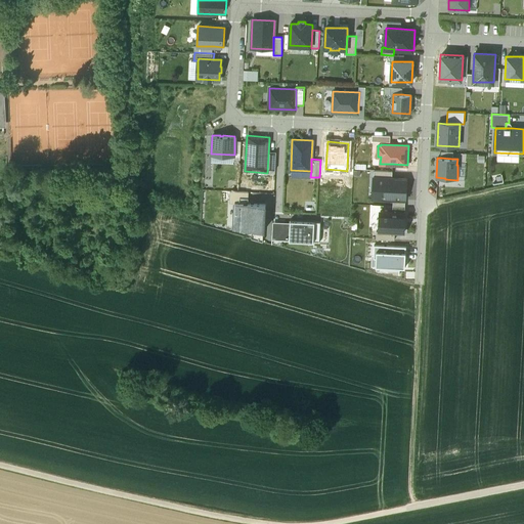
[(392,178),(374,177),(374,188),(379,188),(378,199),(393,199),(405,200),(406,179),(392,178)]
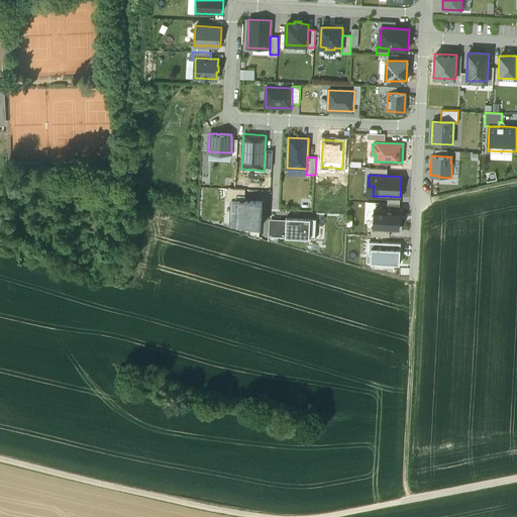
[(231,201),(245,201),(245,190),(227,189),(226,200),(231,201)]
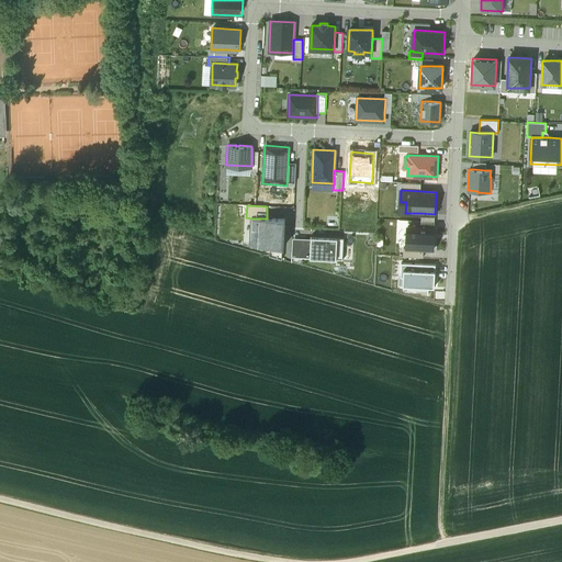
[(267,218),(251,218),(250,247),(270,248),(283,248),(284,220),(267,218)]
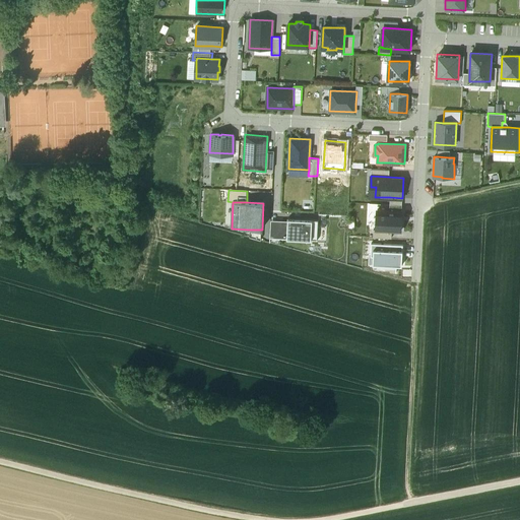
[(401,230),(401,210),(390,210),(377,209),(376,229),(391,230),(401,230)]
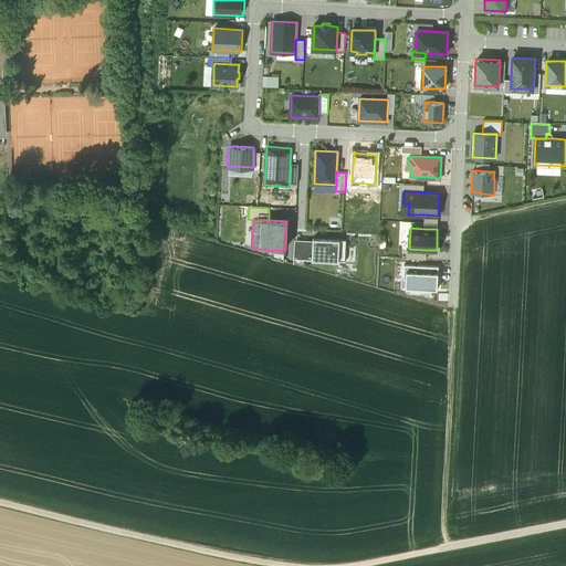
[(313,239),(313,241),(312,261),(345,262),(346,240),(313,239)]
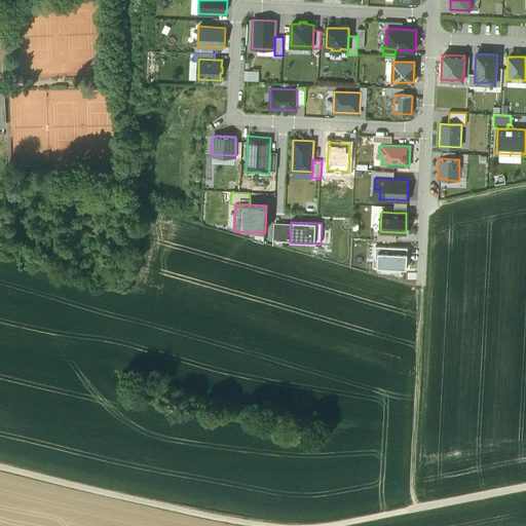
[(272,241),(290,242),(291,224),(273,223),(272,241)]
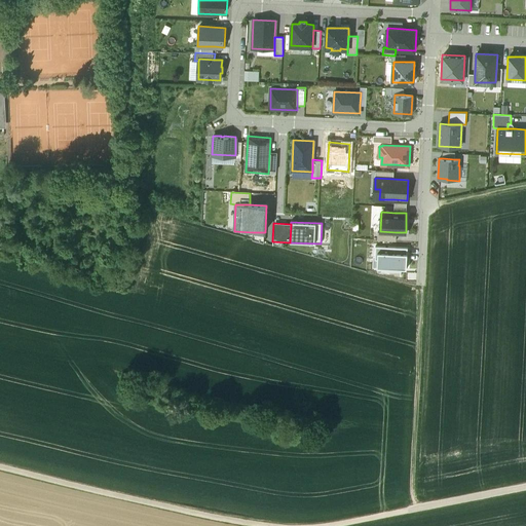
[(396,240),(396,232),(380,231),(378,231),(377,239),(396,240)]
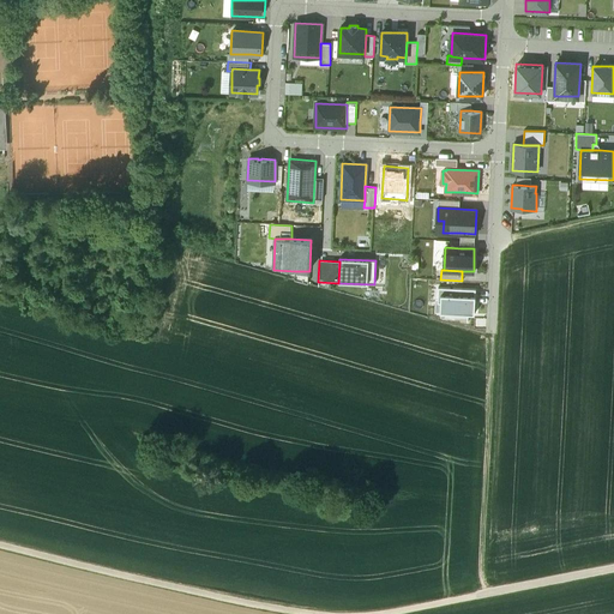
[(308,284),(309,271),(295,271),(294,281),(308,284)]
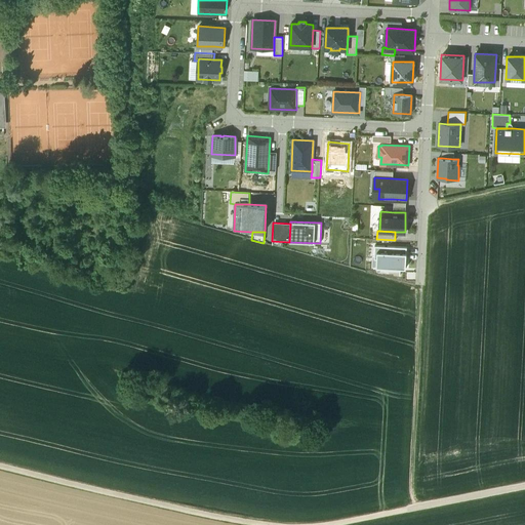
[(407,246),(374,245),(374,258),(376,258),(376,267),(380,267),(380,271),(401,272),(401,268),(406,268),(407,246)]
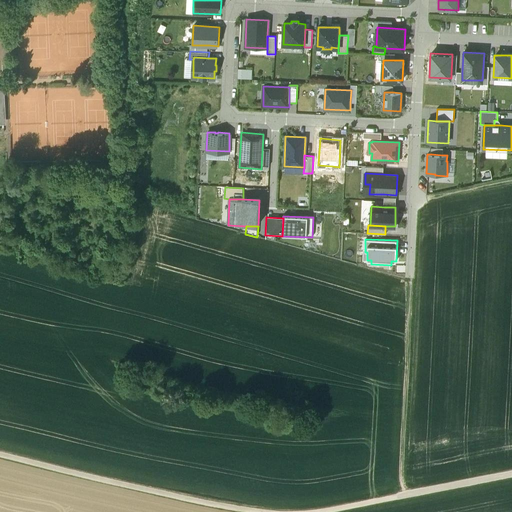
All buildings are outlined.
